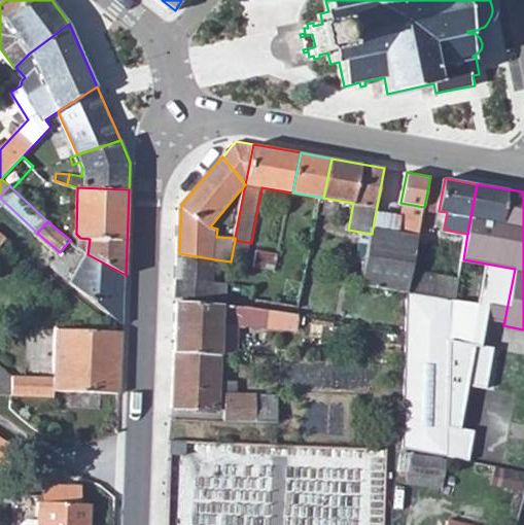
[(413,270),(419,235),(373,228),(372,234),(362,284),(410,291),(413,270)]
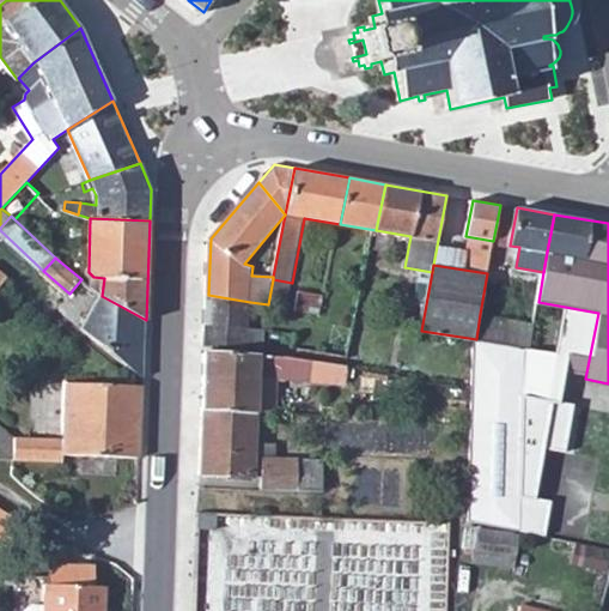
[(0,288),(11,276),(0,266),(0,288)]
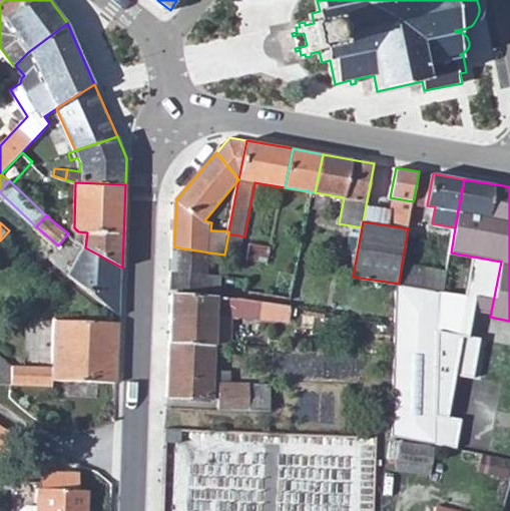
[(270,263),(273,246),(251,242),(248,260),(270,263)]
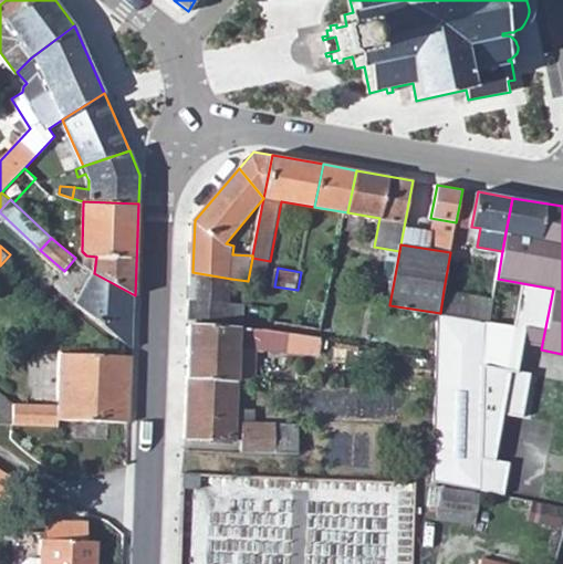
[(191,300),(230,302),(231,279),(193,272),(191,300)]
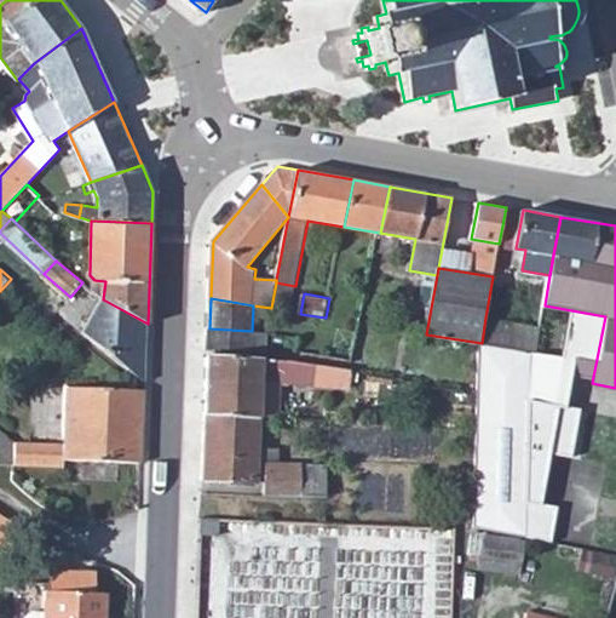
[(103,299),(85,331),(144,381),(147,381),(148,324),(103,299)]
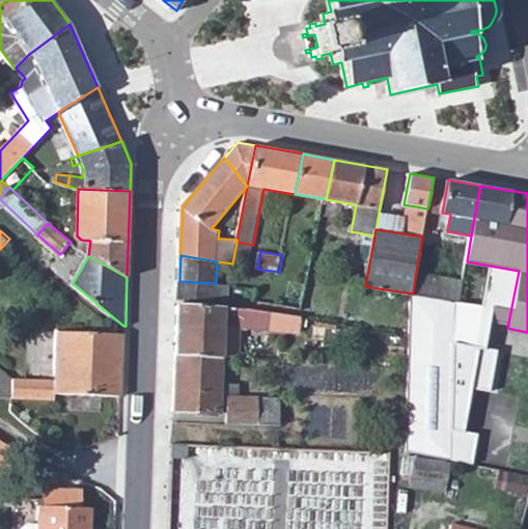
[(455,301),(413,294),(409,449),(472,465),(478,433),(462,428),(474,387),(493,392),(499,351),(482,347),(488,324),(507,328),(519,271),(490,266),(480,305),(455,301)]
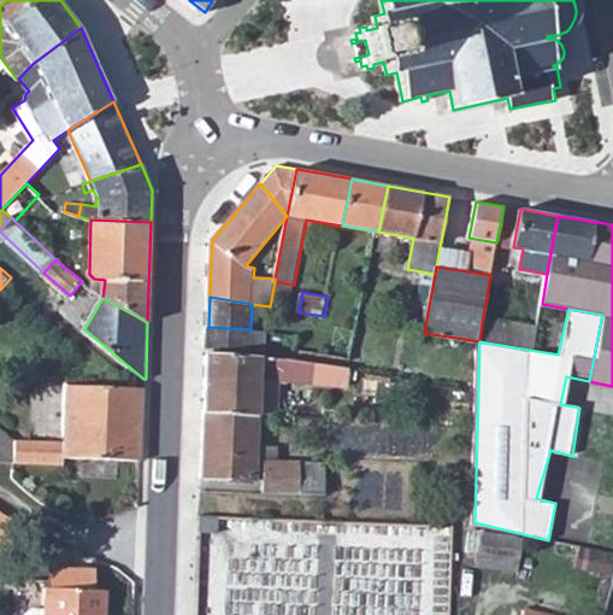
[(483,316),(479,341),(529,350),(534,324),(483,316)]
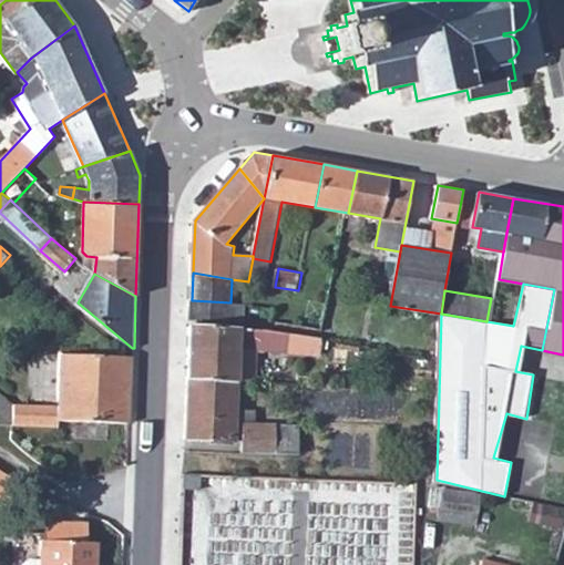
[(192,322),(244,327),(245,305),(231,302),(192,300),(192,322)]
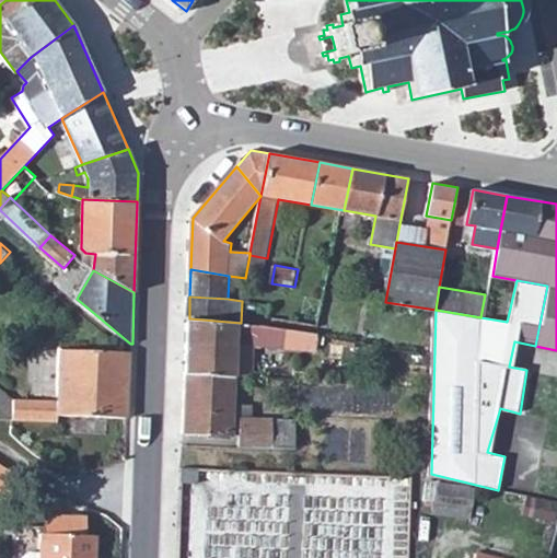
[(241,323),(189,318),(187,374),(235,375),(253,376),(253,345),(317,349),(318,343),(326,343),(326,336),(260,325),(241,323)]
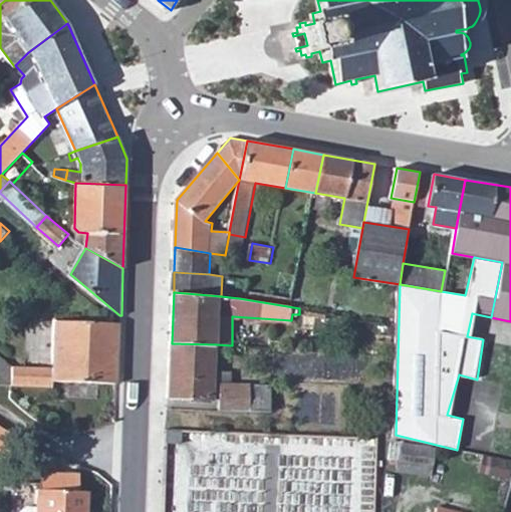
[(54,387),(54,380),(118,382),(120,322),(56,319),(54,367),(14,366),(13,385),(54,387)]
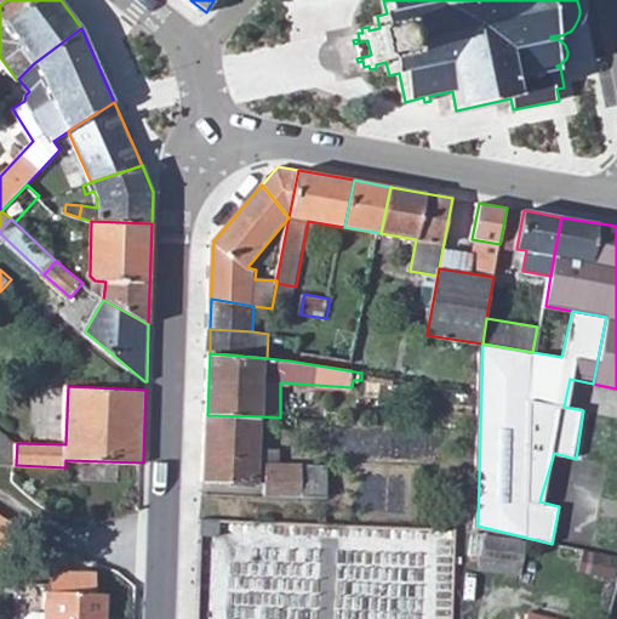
[(258,469),(261,416),(207,415),(204,480),(258,482),(260,469),(258,469)]
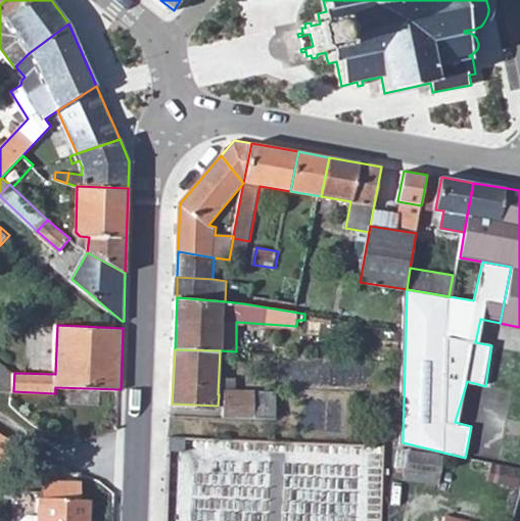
[(0,390),(13,391),(14,373),(0,359),(0,390)]
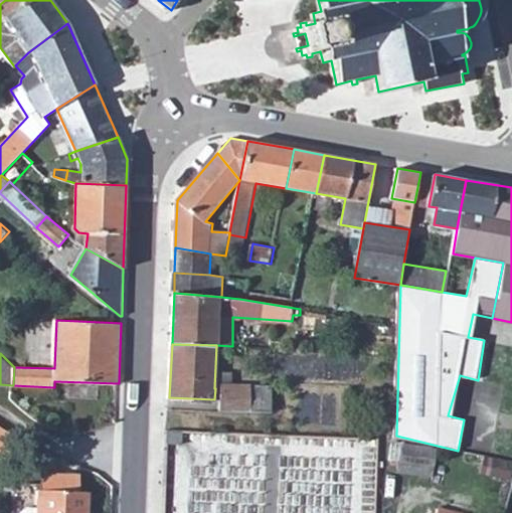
[(273,412),(274,386),(221,385),(220,411),(273,412)]
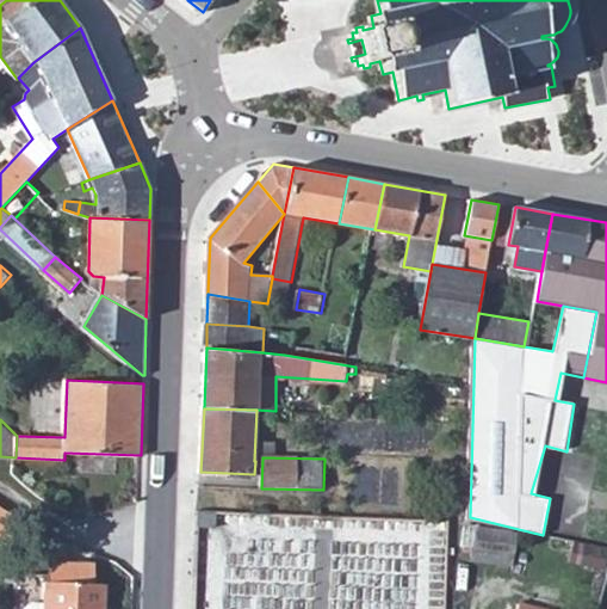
[(218,510),(237,510),(237,494),(204,493),(204,509),(218,510)]
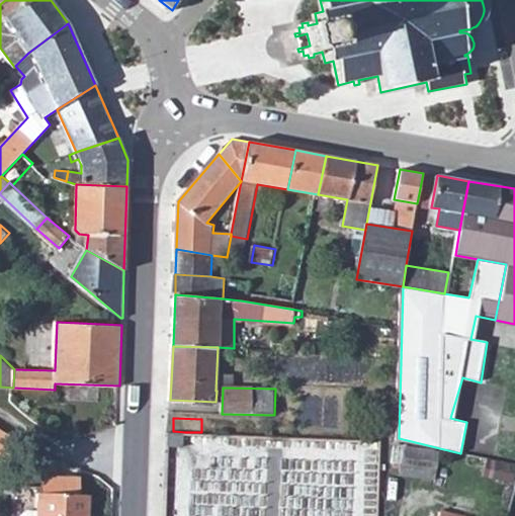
[(0,456),(7,460),(19,441),(0,428),(0,456)]
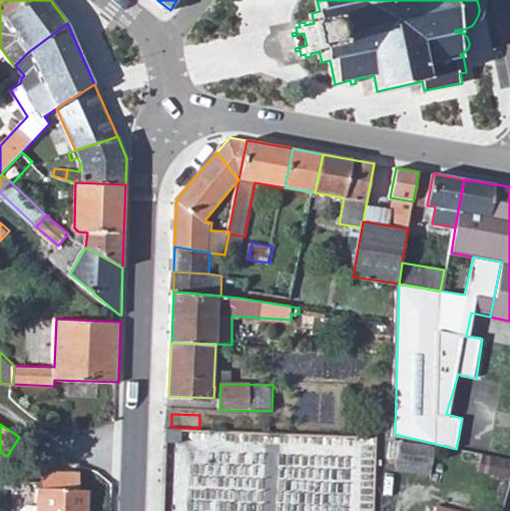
[(183,428),(171,427),(167,427),(167,441),(182,442),(183,428)]
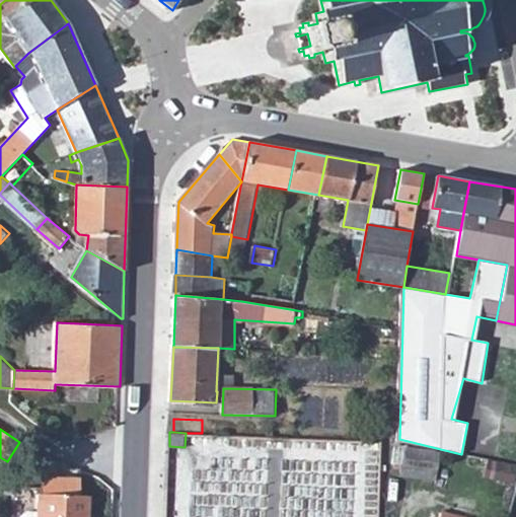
[(437,477),(441,451),(396,445),(394,462),(404,463),(403,472),(437,477)]
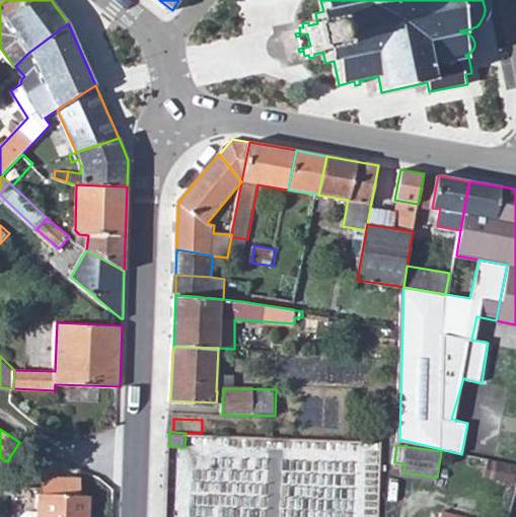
[(45,494),(80,495),(81,478),(45,477),(45,494)]
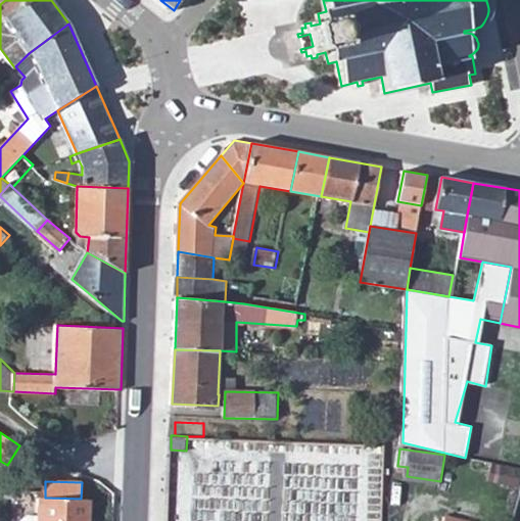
[(38,498),(37,516),(37,520),(90,520),(91,500),(81,499),(45,498),(38,498)]
